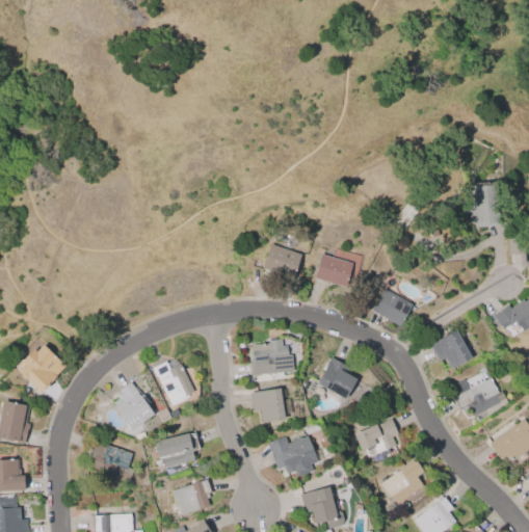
[(477,228),(473,183),(498,181),(502,225),(477,228)]
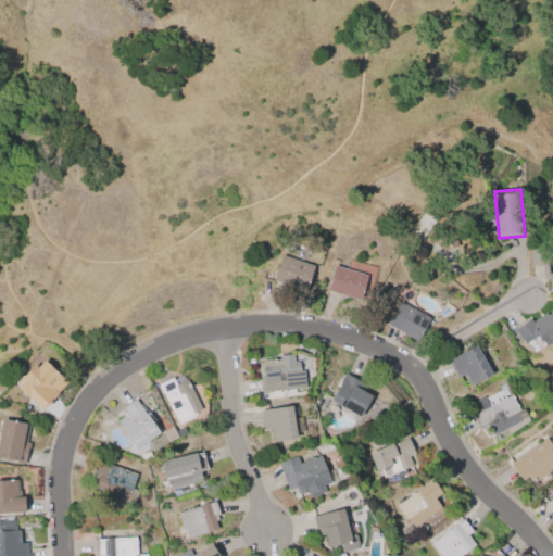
[(439,220),(423,240),(412,230),(428,212),(439,220)]
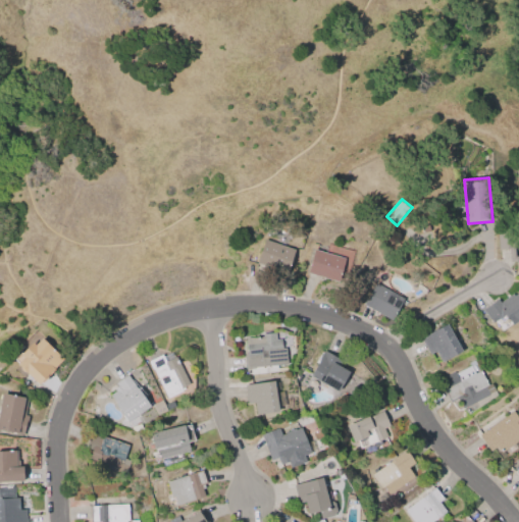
[(518,262),(512,262),(512,249),(501,249),(501,233),(518,232),(518,262)]
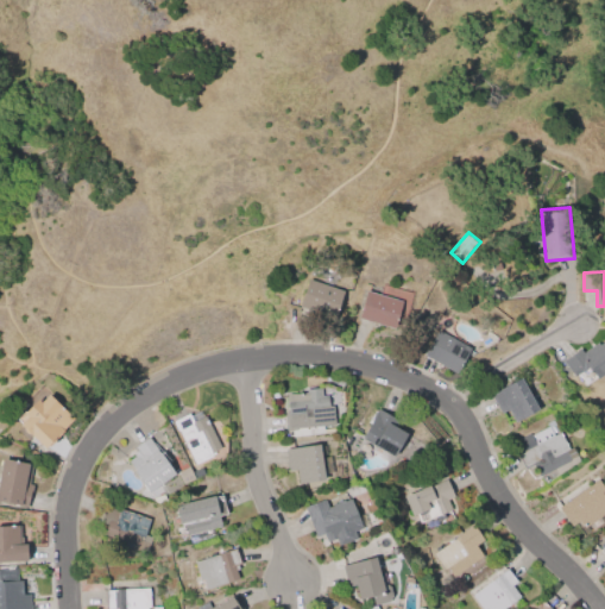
[(310,280),(346,292),(336,320),(302,308),(310,280)]
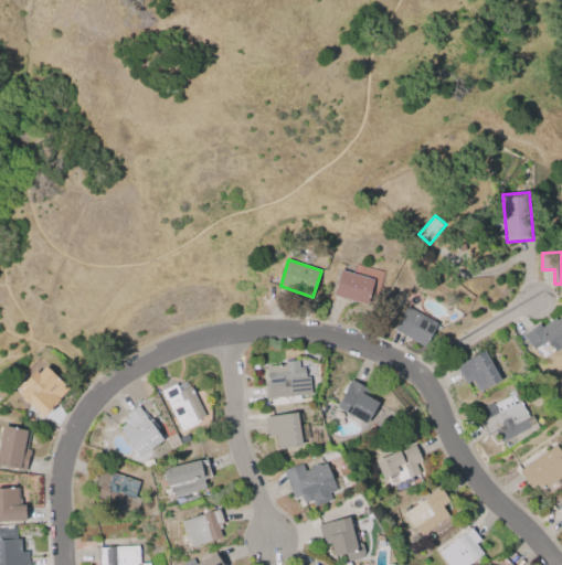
[(369,306),(335,296),(342,270),(377,280),(369,306)]
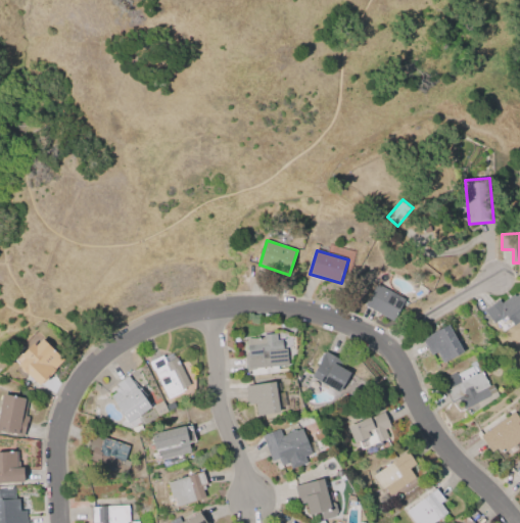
[(379,284),(406,299),(393,321),(366,305),(379,284)]
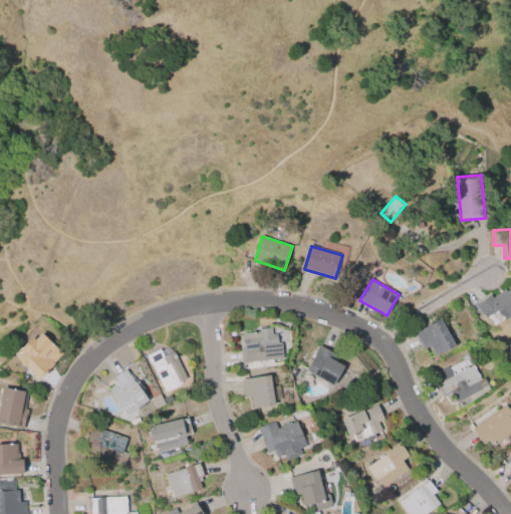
[(510,317),(506,320),(499,310),(487,319),(477,305),(491,294),(494,298),(507,289),(508,291),(510,289),(510,317)]
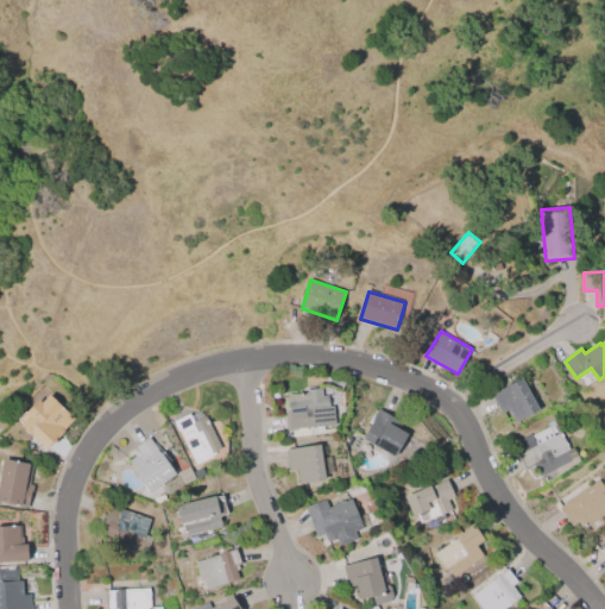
[(540,408),(522,378),(495,394),(512,425),(540,408)]
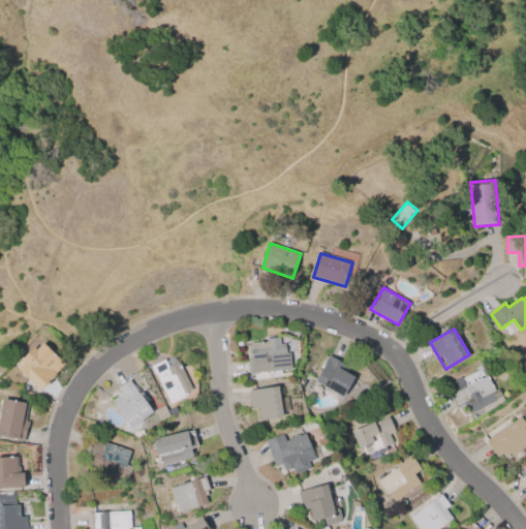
[(284,376),(257,379),(256,374),(251,374),(250,360),(253,360),(252,343),(269,341),(269,339),(281,337),(282,344),(287,343),(288,352),(292,352),(294,369),(283,370),(284,376)]
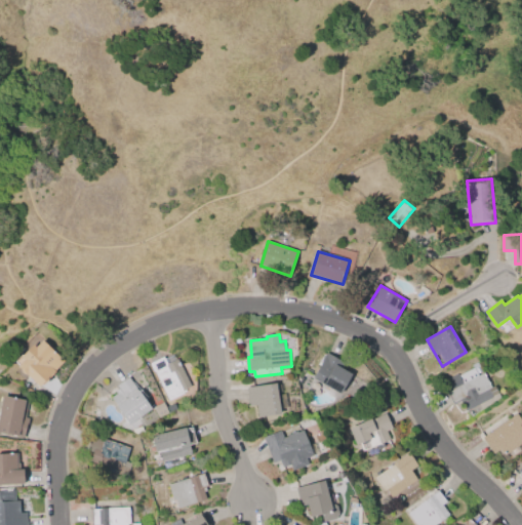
[(65,361),(41,337),(15,363),(39,387),(65,361)]
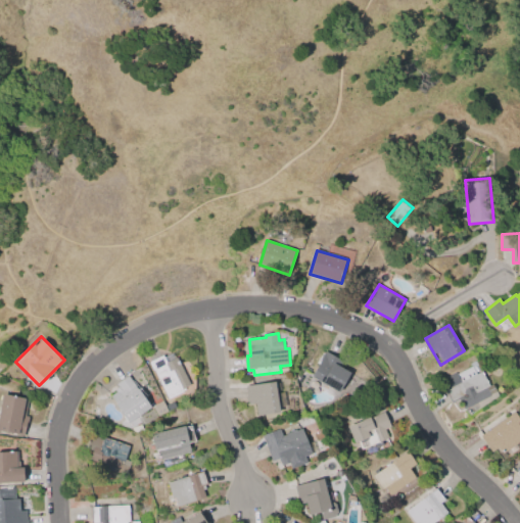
[(340,392),(313,376),(327,351),(343,362),(341,367),(352,373),(340,392)]
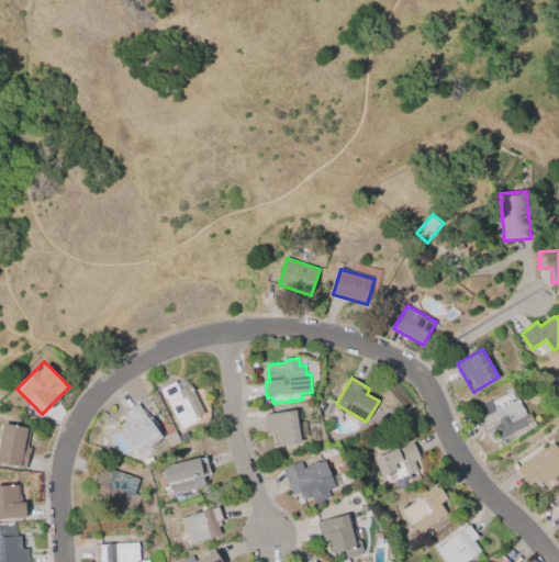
[(188,379),(163,390),(181,428),(205,416),(188,379)]
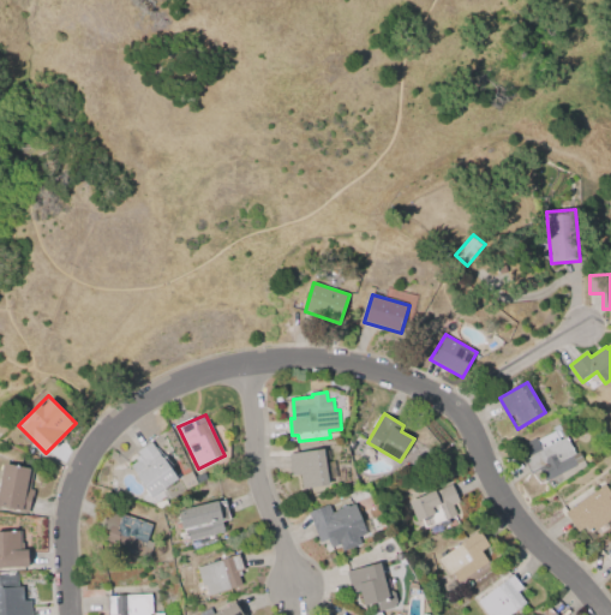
[(525,453),(532,473),(543,469),(547,481),(581,467),(569,435),(525,453)]
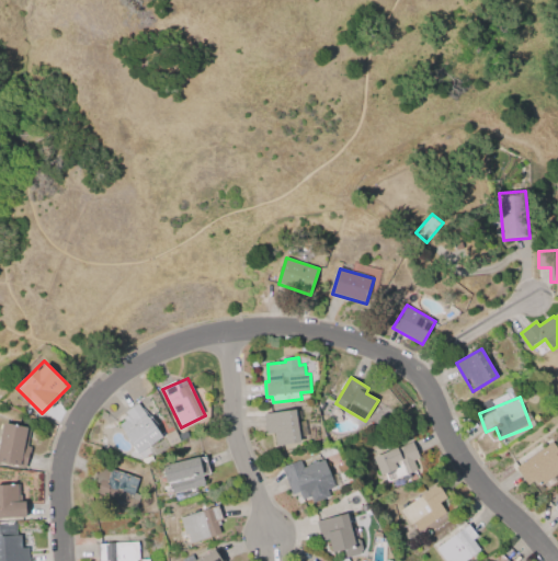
[(121,423),(126,420),(125,416),(128,414),(127,411),(139,402),(148,416),(149,415),(163,435),(140,451),(121,423)]
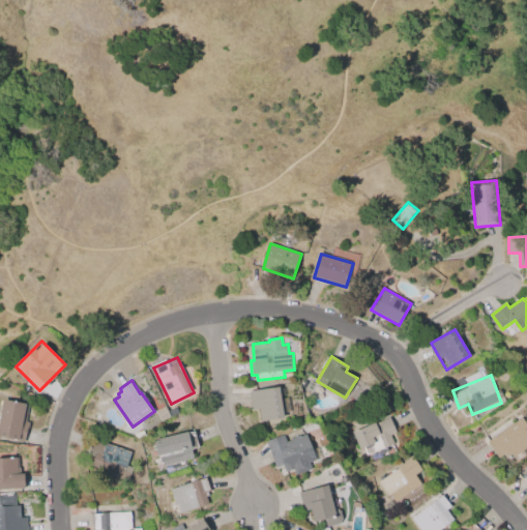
[(252,390),(280,387),(284,418),(262,420),(261,409),(254,410),(252,390)]
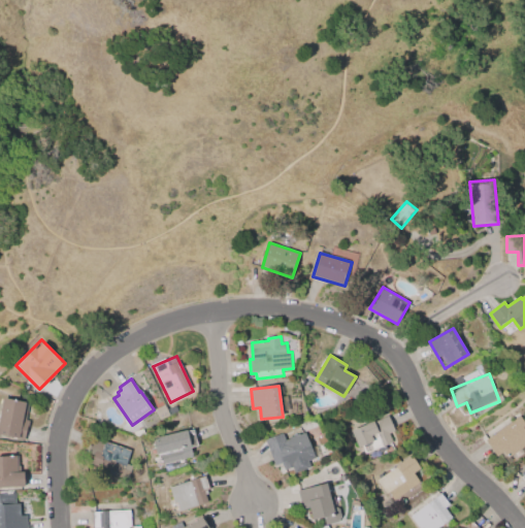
[(0,435),(26,438),(31,403),(1,399),(0,407),(0,435)]
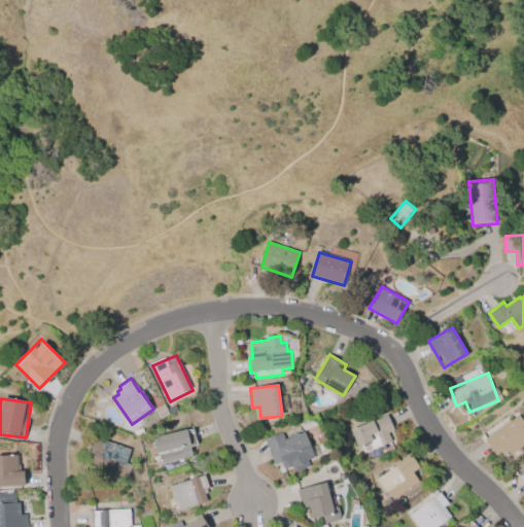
[(171,414),(161,419),(155,409),(165,403),(171,414)]
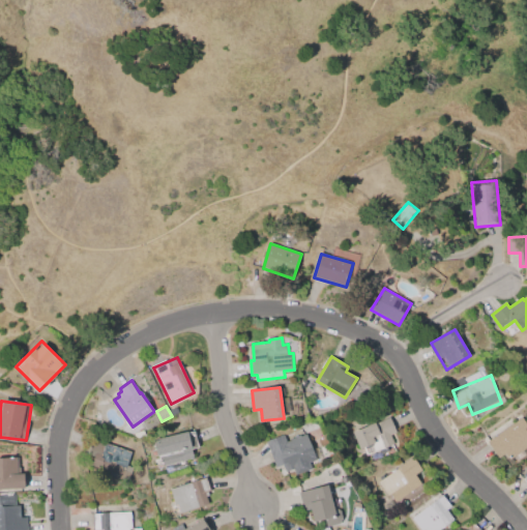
[(353,433),(364,457),(402,440),(391,416),(353,433)]
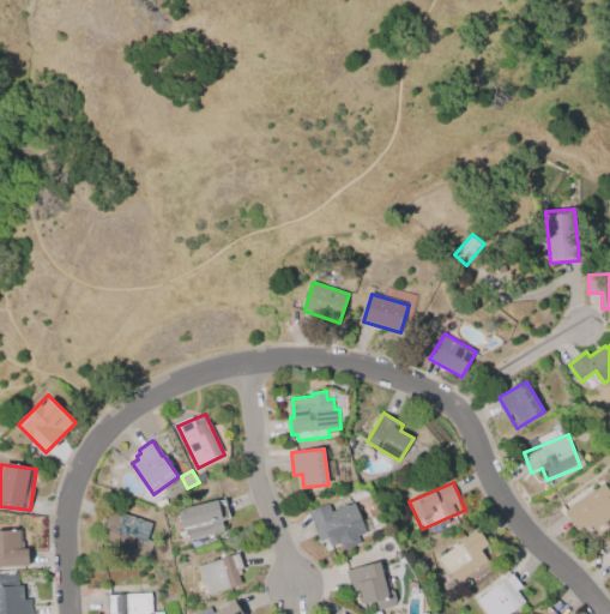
[(566,511),(580,537),(609,519),(609,489),(608,487),(566,511)]
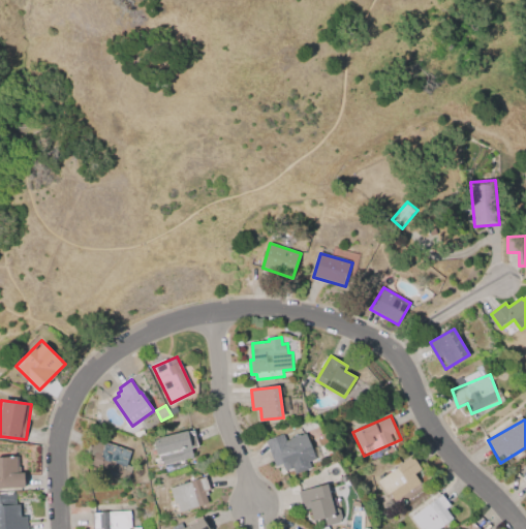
[(162,471),(186,467),(184,460),(194,458),(188,431),(155,438),(162,471)]
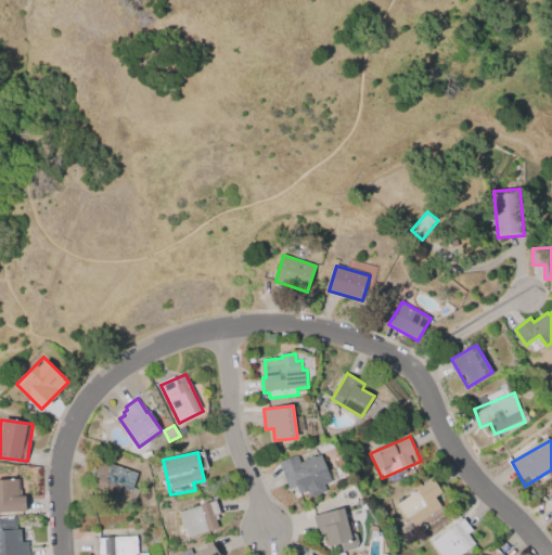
[(330,489),(321,462),(305,467),(300,455),(281,462),(294,501),(330,489)]
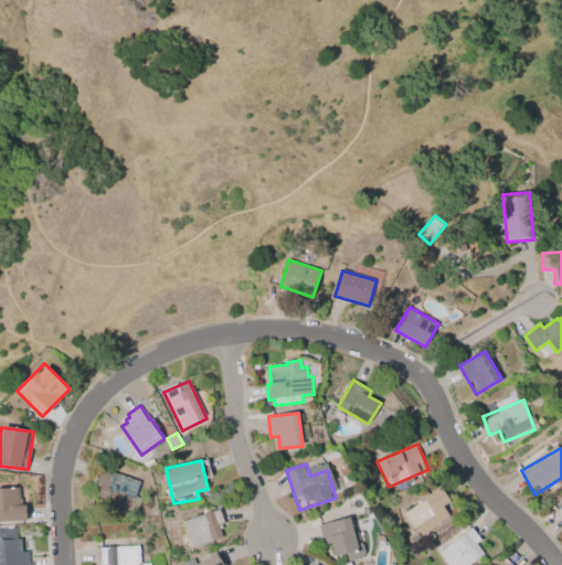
[(141,479),(101,468),(93,497),(134,508),(141,479)]
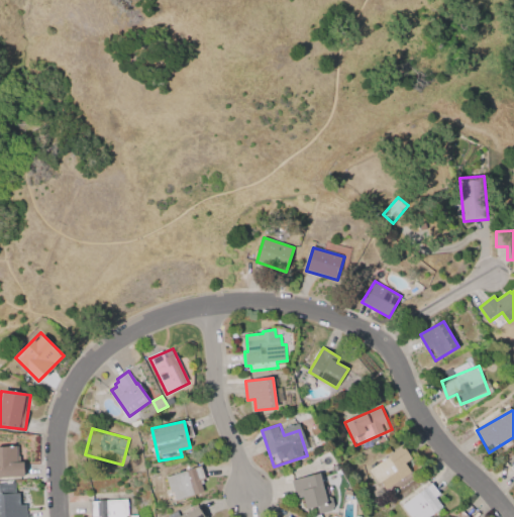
[(393,495),(412,475),(404,466),(412,457),(400,445),(372,474),(393,495)]
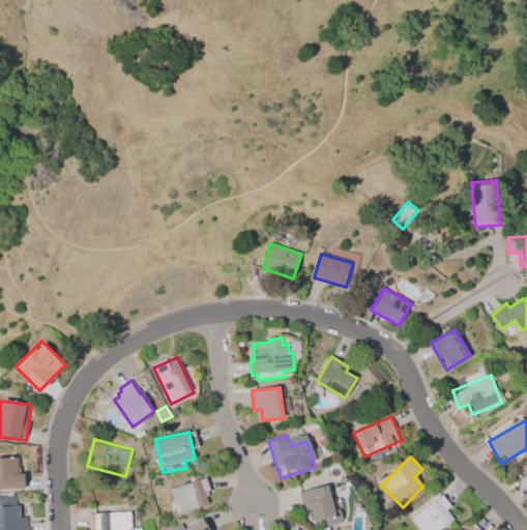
[(21,459),(0,459),(0,490),(25,490),(25,474),(21,474),(21,459)]
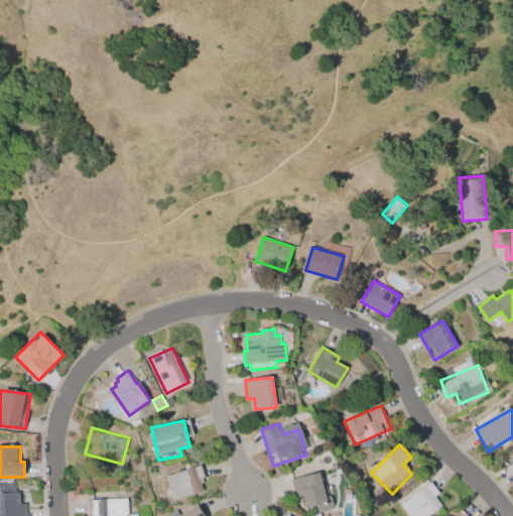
[(207,492),(201,467),(167,475),(173,500),(207,492)]
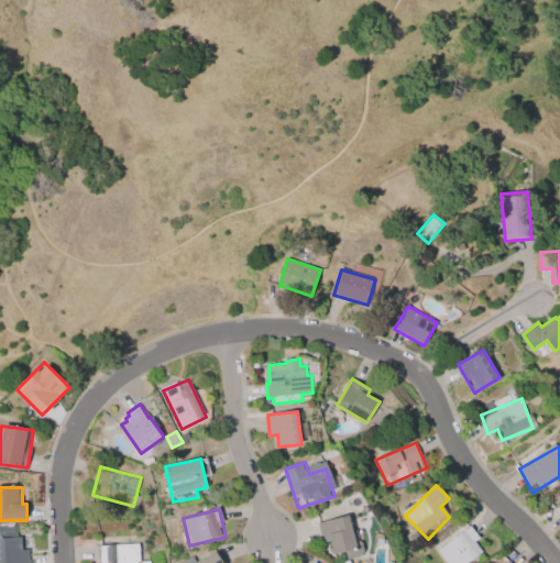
[(349,514),(358,545),(335,552),(331,540),(326,542),(320,521),(349,514)]
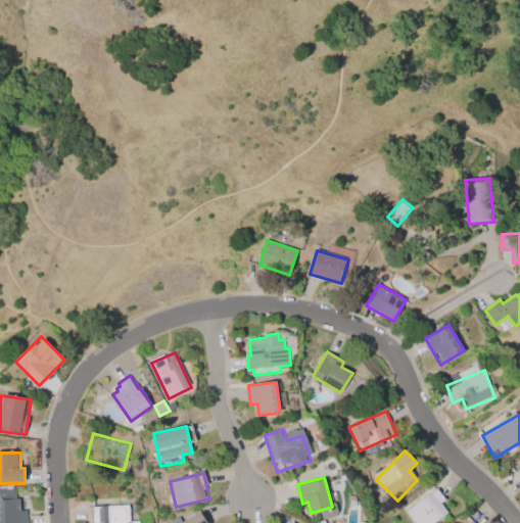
[(437,522),(448,515),(442,507),(448,503),(438,489),(409,512),(417,522),(437,522)]
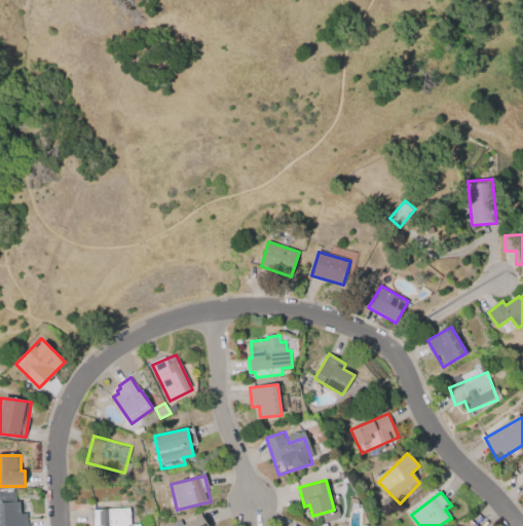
[(29,525),(29,515),(21,515),(21,501),(0,501),(0,525),(29,525)]
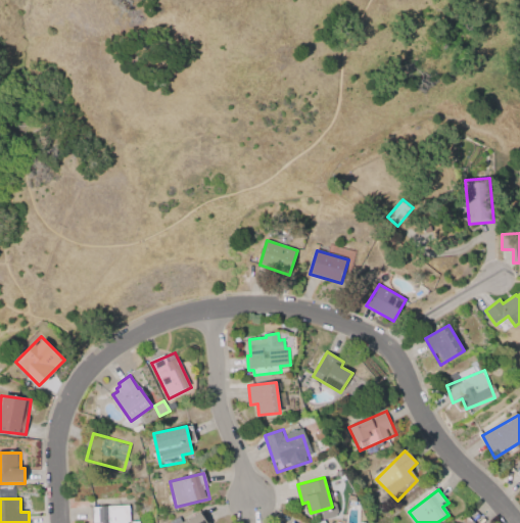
[(131,522),(131,506),(95,506),(95,522),(131,522)]
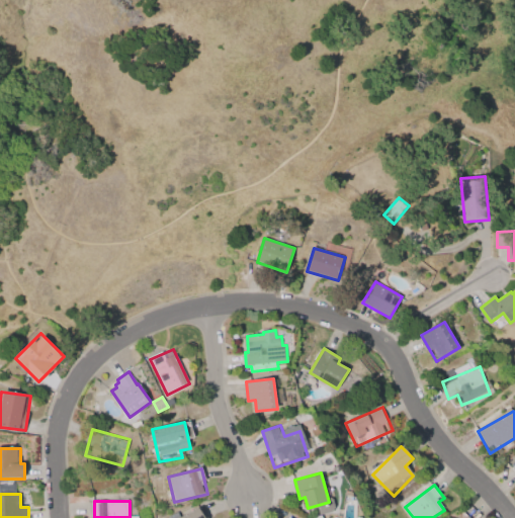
[(204,517),(198,508),(183,517),(204,517)]
